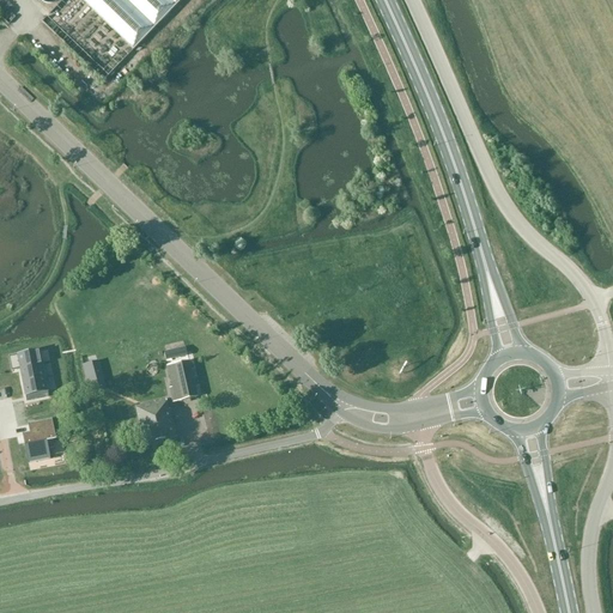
[(182,0),(80,0),(133,50),(182,0)]
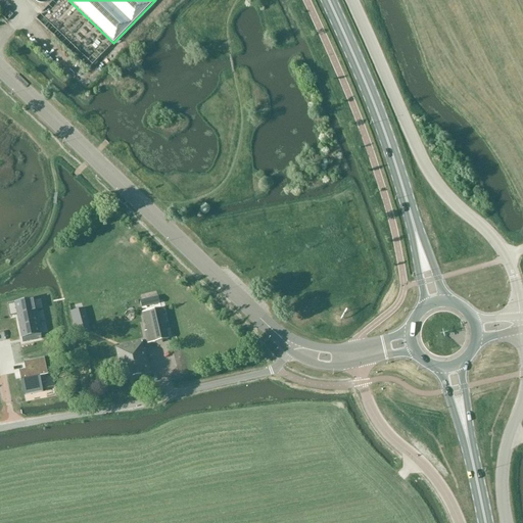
[(7,304),(10,317),(36,312),(34,299),(7,304)]
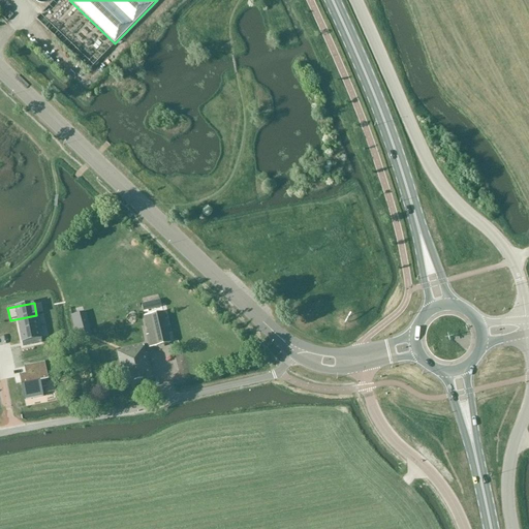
[(152,347),(170,343),(163,312),(145,316),(152,347)]
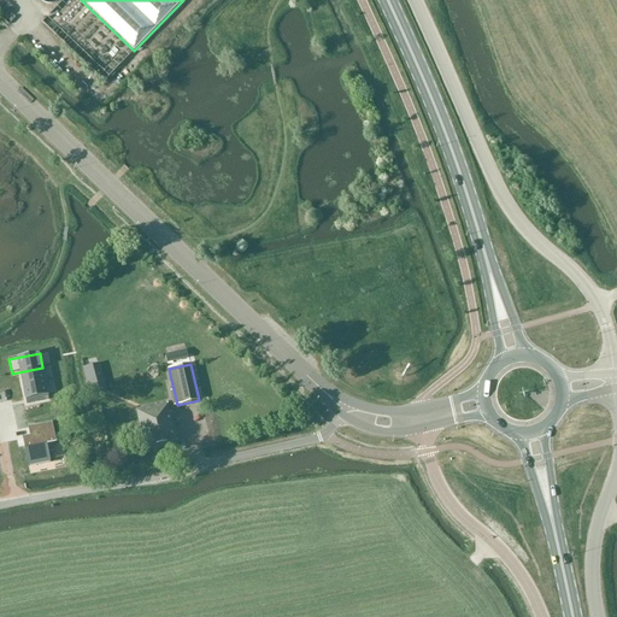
[(46,381),(42,368),(12,374),(21,372),(23,386),(46,381)]
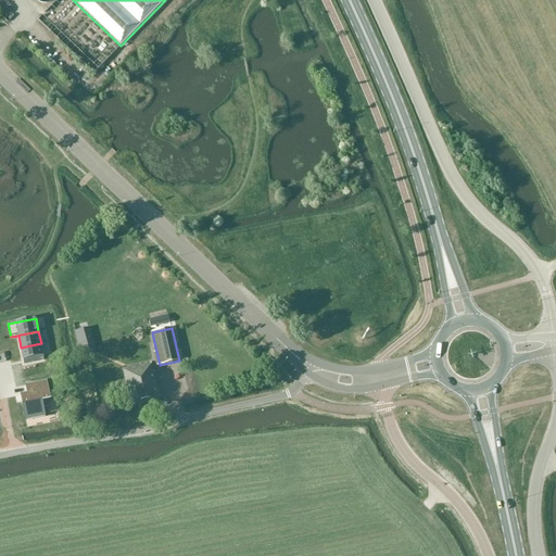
[(41,343),(21,348),(23,359),(43,355),(41,343)]
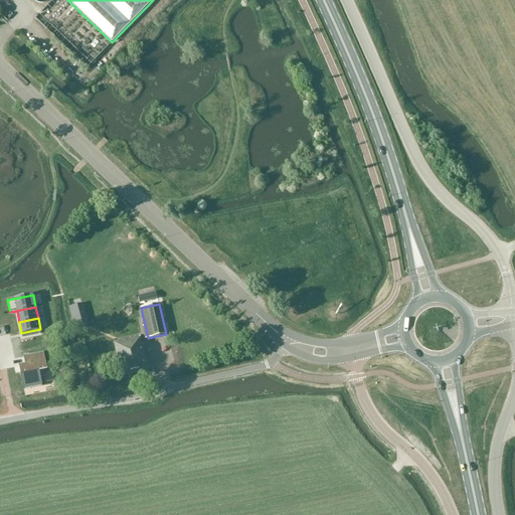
[(143,344),(142,345),(140,337),(114,343),(121,373),(121,374),(122,374),(148,368),(149,368),(149,367),(143,344)]
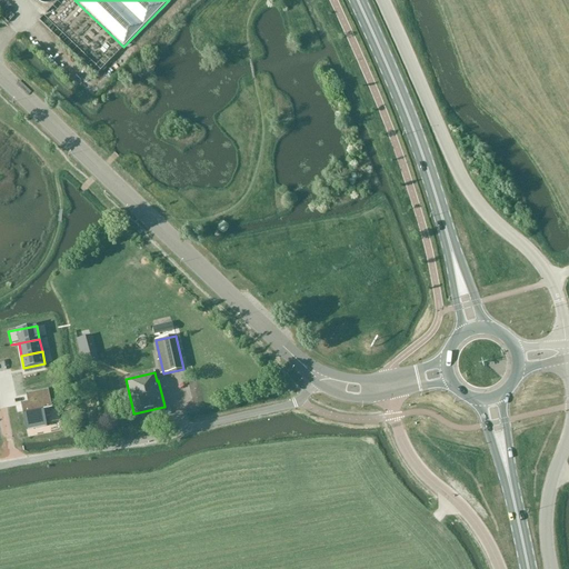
[(23,412),(26,425),(32,423),(33,429),(46,427),(42,411),(51,409),(48,391),(27,395),(29,403),(21,405),(23,412)]
